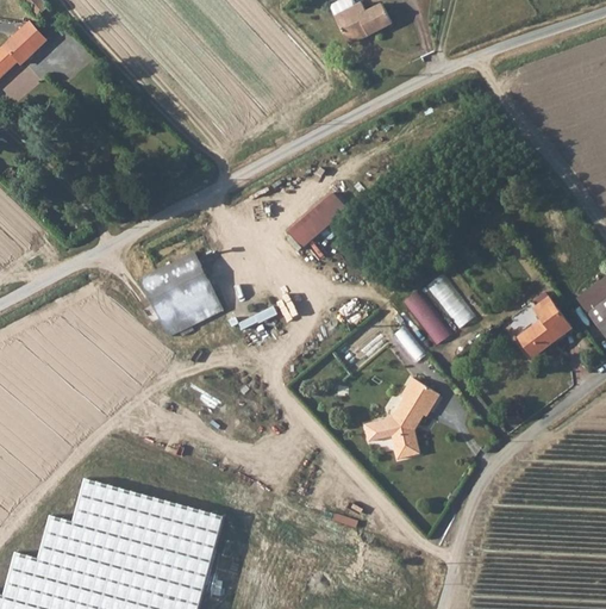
[(35,17),(49,4),(44,0),(20,0),(32,16),(35,17)]
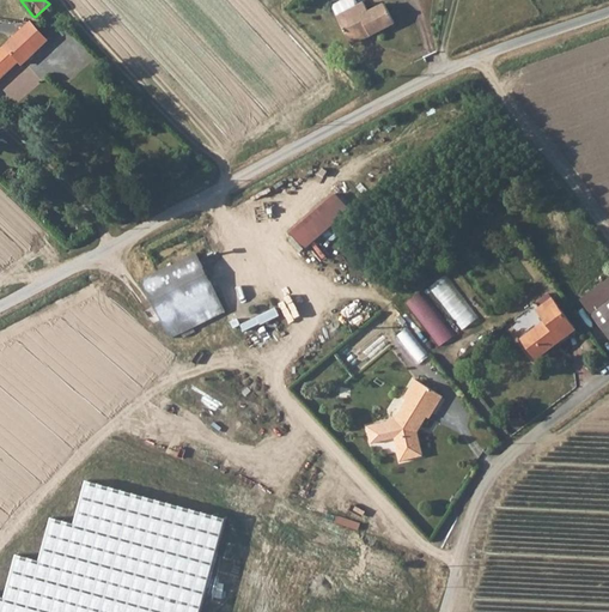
[(335,18),(348,44),(367,35),(369,38),(391,26),(382,6),(367,14),(361,5),(357,7),(353,0),(343,0),(334,6),(333,10),(336,17),(335,18)]
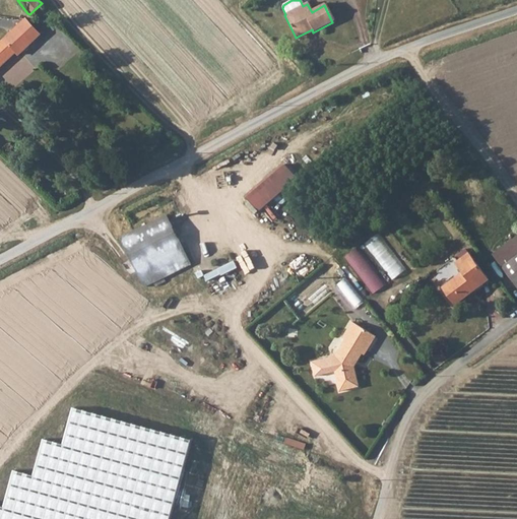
[(2,37),(14,49),(37,29),(24,16),(2,37)]
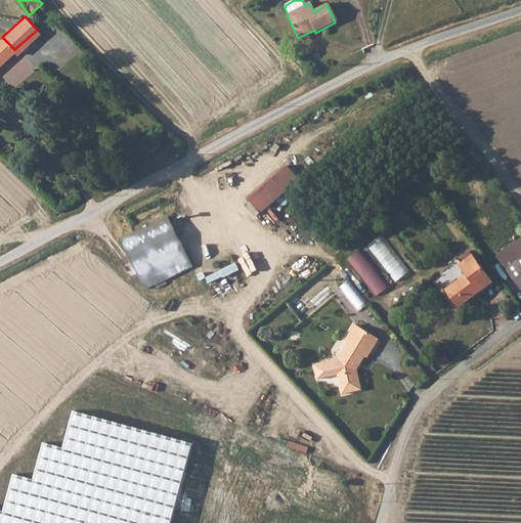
[(314,30),(298,38),(299,41),(315,33),(314,30)]
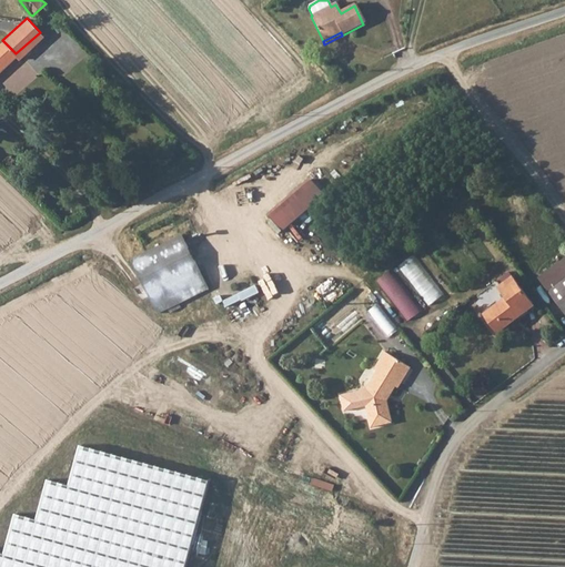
[(0,68),(16,53),(2,40),(0,42),(0,68)]
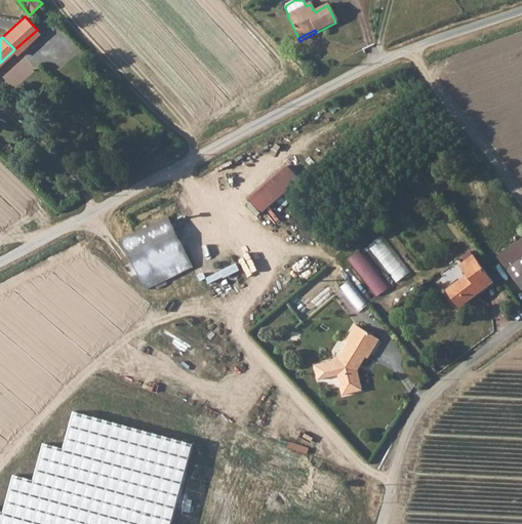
[(373,93),(392,85),(390,81),(371,89),(373,93)]
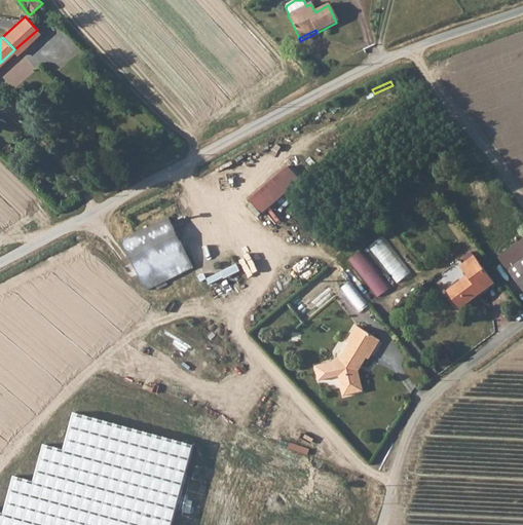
[(256,193),(268,207),(286,191),(298,181),(287,166),(256,193)]
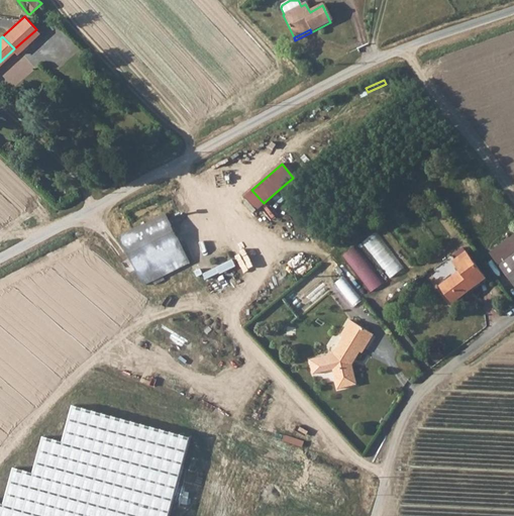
[(244,197),(255,210),(264,203),(251,190),(244,197)]
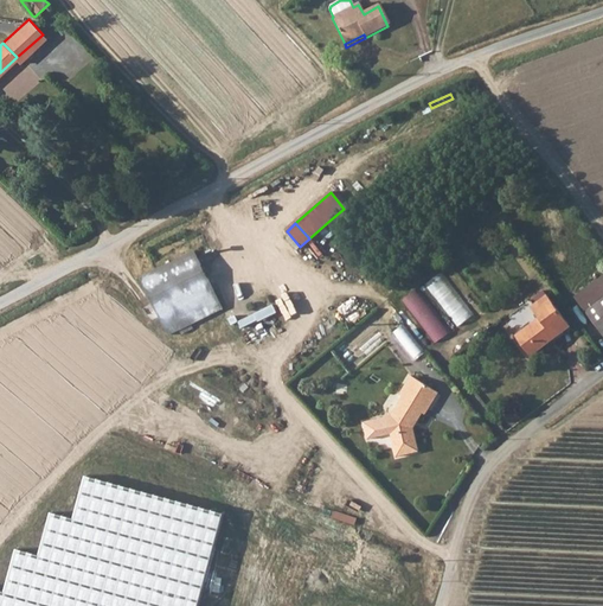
[(140,278),(162,324),(168,335),(220,308),(194,253),(140,278)]
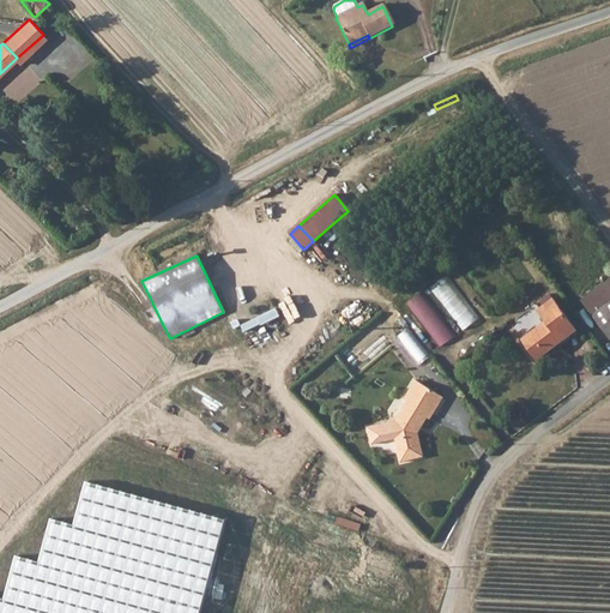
[(609,274),(579,298),(609,335),(609,334),(609,274)]
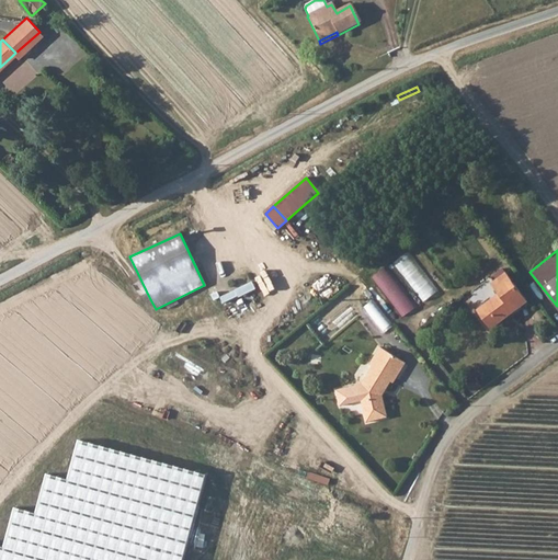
[(417,267),(408,252),(395,260),(403,275),(417,267)]
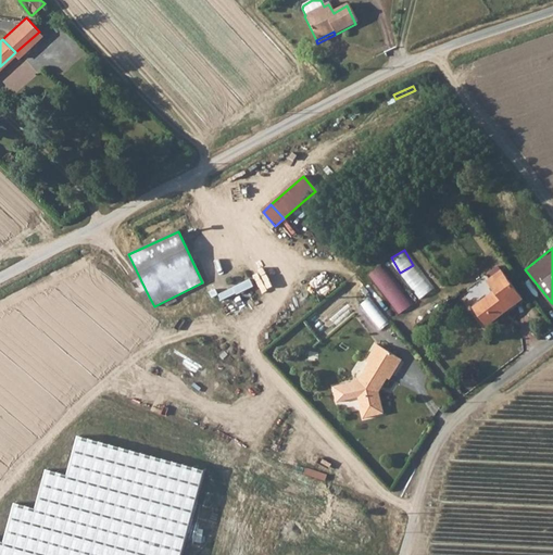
[(369,272),(397,313),(412,303),(385,262),(369,272)]
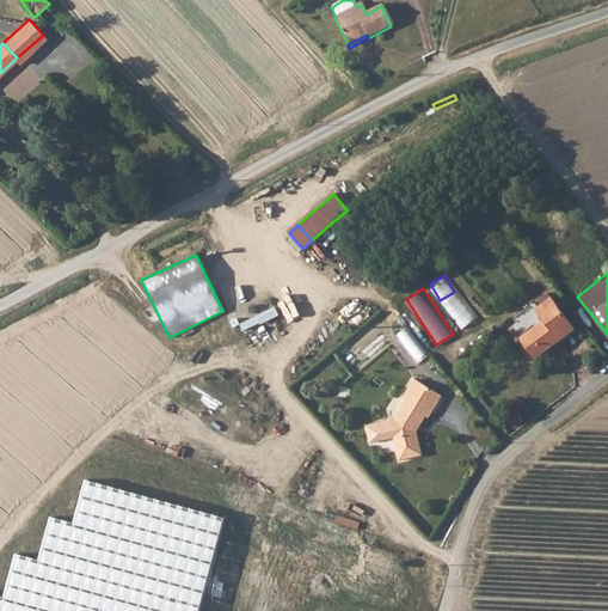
[(534,307),(544,321),(520,338),(535,359),(572,328),(547,297),(534,307)]
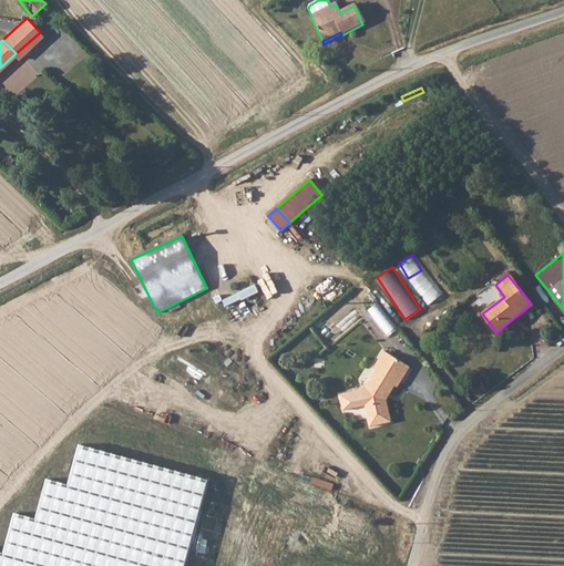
[(253,285),(221,300),(224,307),(238,299),(239,301),(257,292),(253,285)]
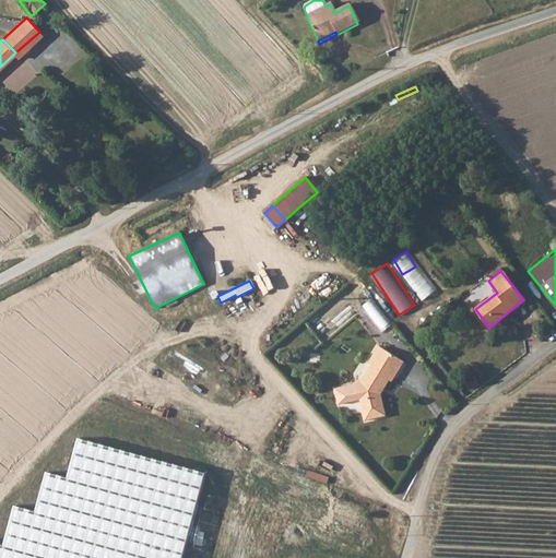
[(215,291),(209,294),(211,299),(217,296),(215,291)]
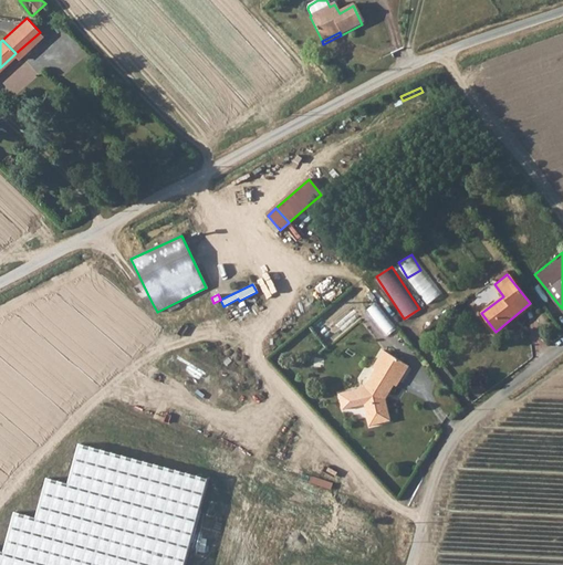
[(365,309),(387,335),(396,327),(375,301),(365,309)]
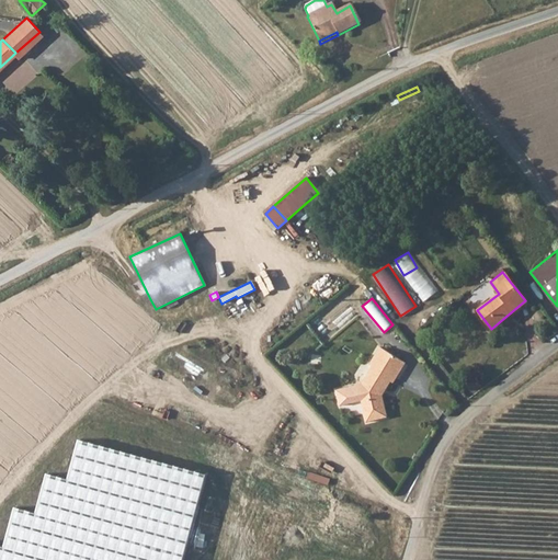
[(361,402),(365,423),(386,419),(380,397),(380,393),(383,389),(385,391),(389,383),(393,385),(405,364),(379,349),(368,365),(372,367),(353,397),(361,402)]
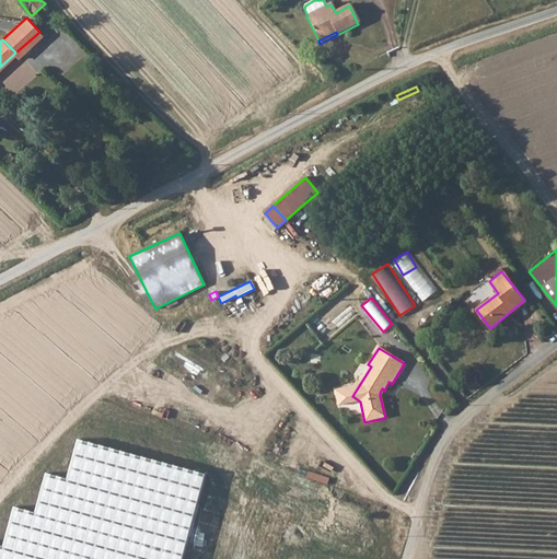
[(180,558),(205,474),(78,439),(66,479),(47,474),(36,513),(15,508),(4,547),(0,546),(0,558),(180,558)]
